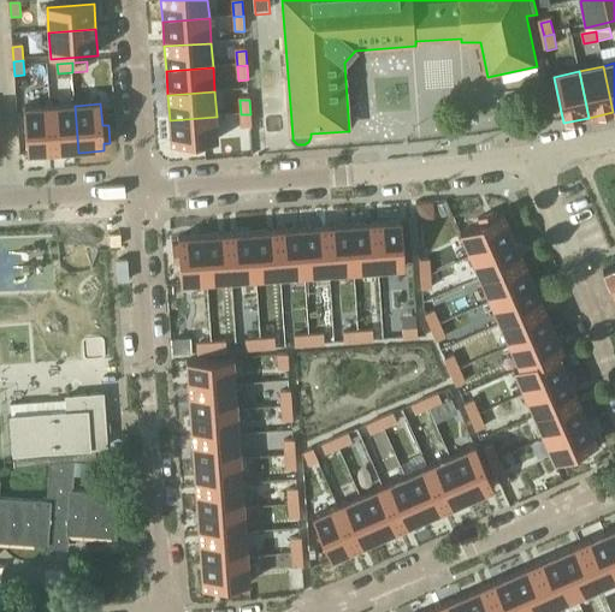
[(75,106),(51,107),(53,154),(78,153),(75,106)]
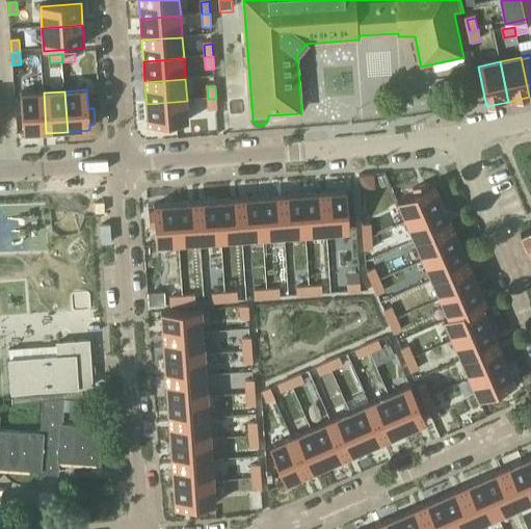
[(44,93),(21,95),(24,135),(46,133),(44,93)]
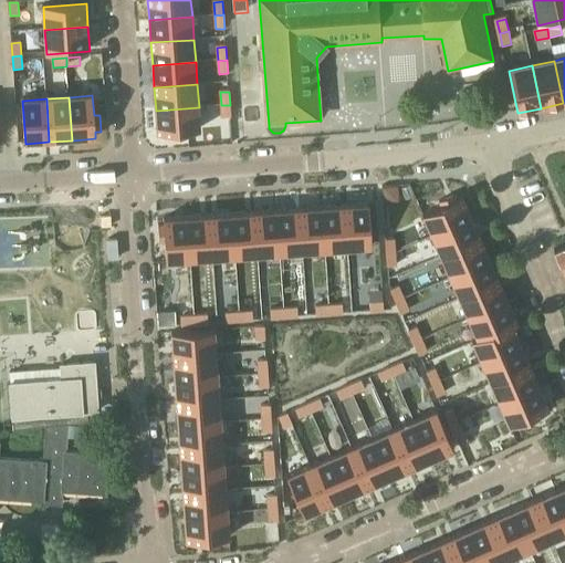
[(230,105),(221,105),(222,118),(231,118),(230,105)]
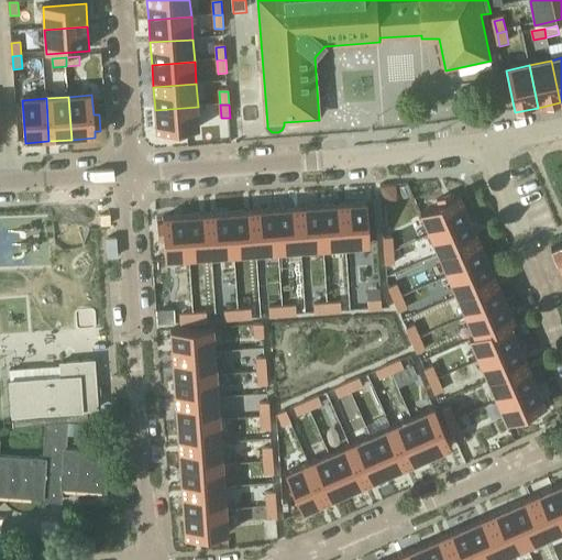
[(198,107),(155,110),(156,133),(163,133),(163,138),(179,136),(179,131),(199,130),(198,107)]
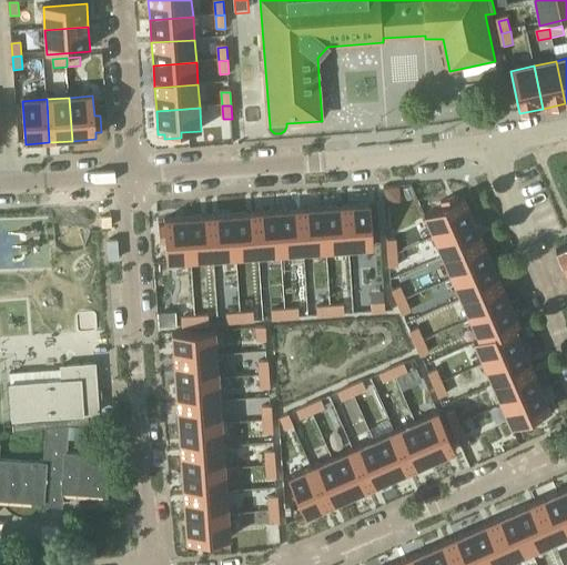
[(443,209),(425,217),(434,239),(474,221),(464,200),(458,202),(456,197),(441,203),(443,209)]
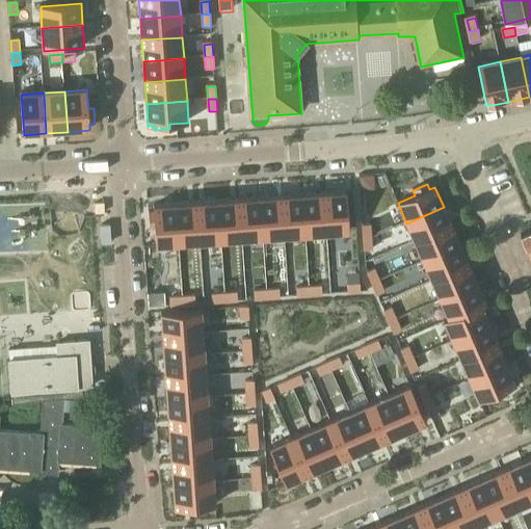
[(346,193),(324,194),(327,235),(349,234),(346,193)]
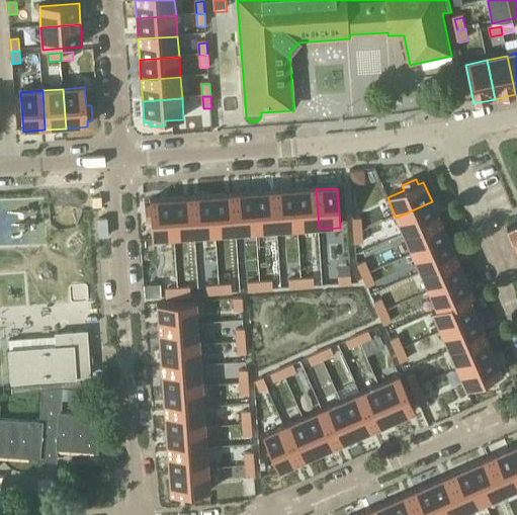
[(316,189),(294,191),(297,231),(319,229),(316,189)]
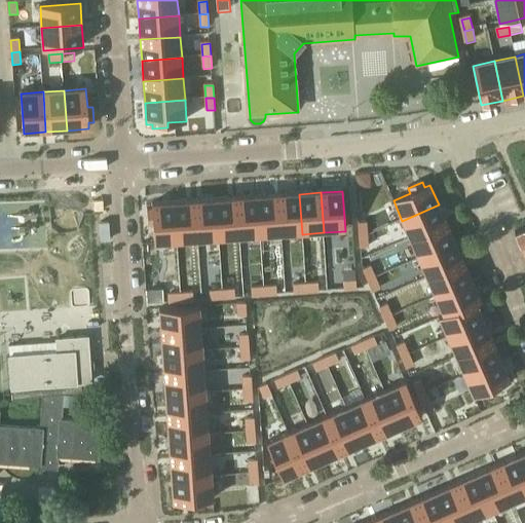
[(299,194),(278,195),(282,235),(302,234),(299,194)]
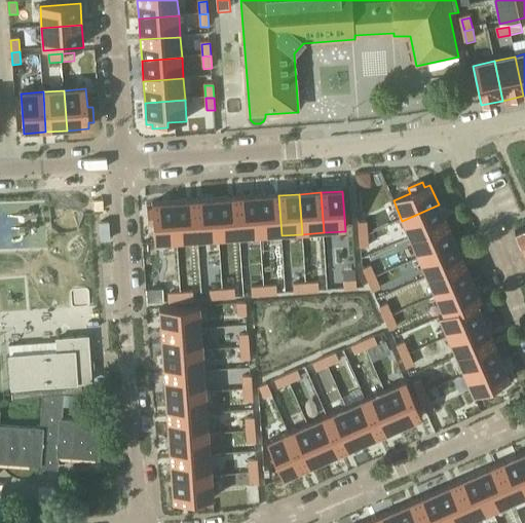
[(278,195),(258,197),(261,237),(282,235),(278,195)]
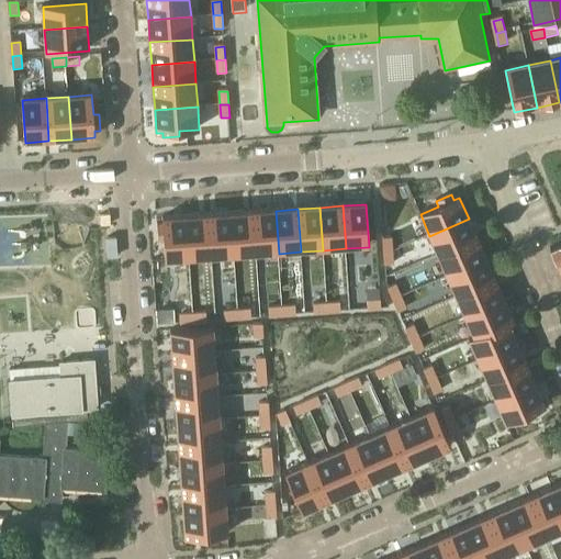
[(276,211),(253,212),(256,255),(279,254),(276,211)]
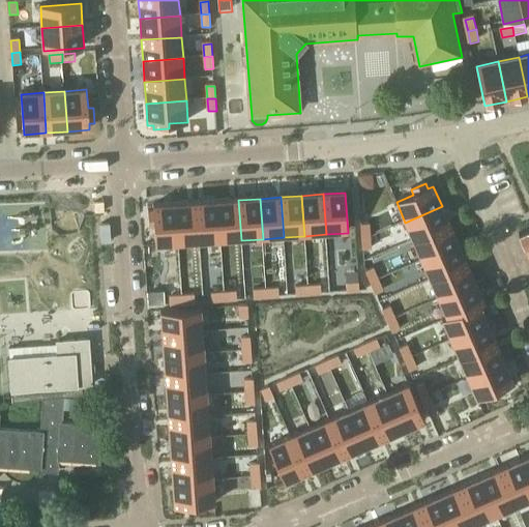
[(238,200),(217,202),(221,242),(241,240),(238,200)]
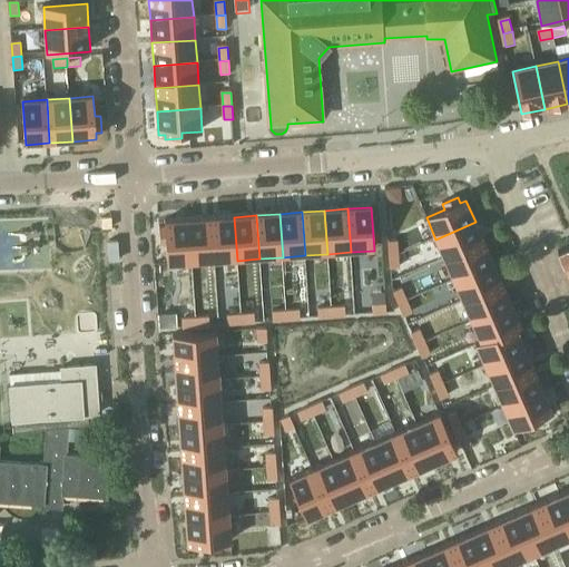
[(234,217),(212,218),(215,262),(237,261),(234,217)]
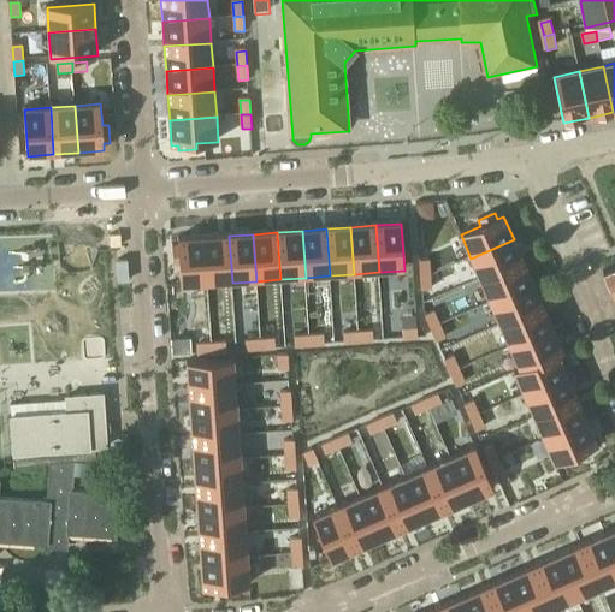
[(229,236),(203,237),(207,284),(232,283),(229,236)]
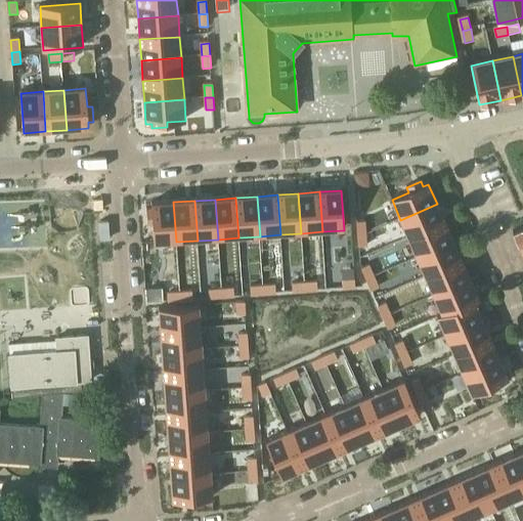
[(151,210),(147,210),(148,225),(153,225),(155,244),(176,242),(173,202),(151,204),(151,210)]
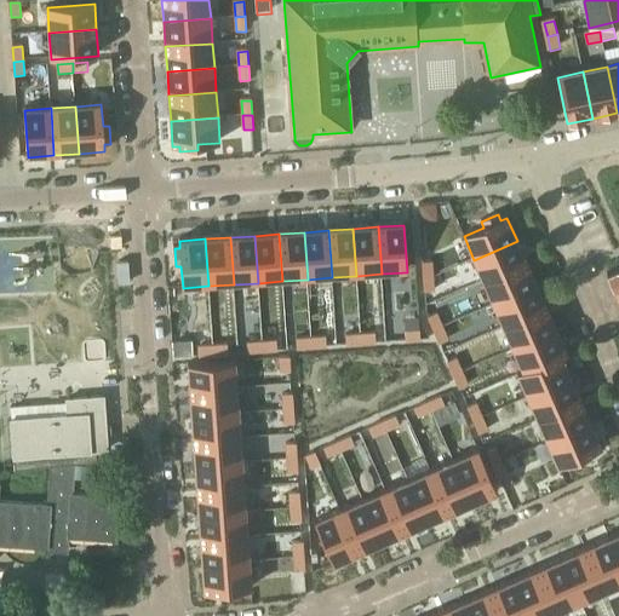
[(517,241),(474,260),(483,283),(527,264),(517,241)]
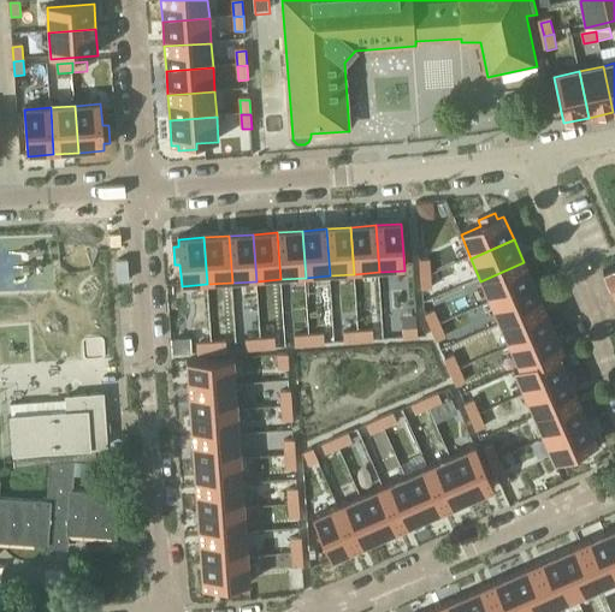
[(430,261),(420,262),(421,277),(431,275),(430,261)]
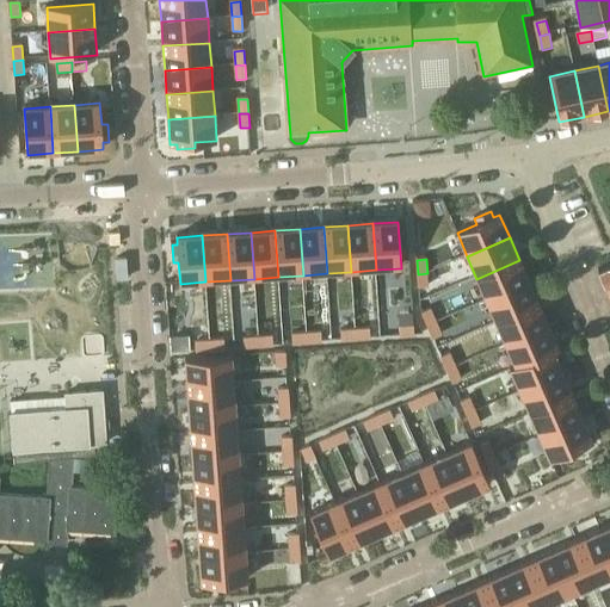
[(519,260),(476,279),(487,301),(529,283),(519,260)]
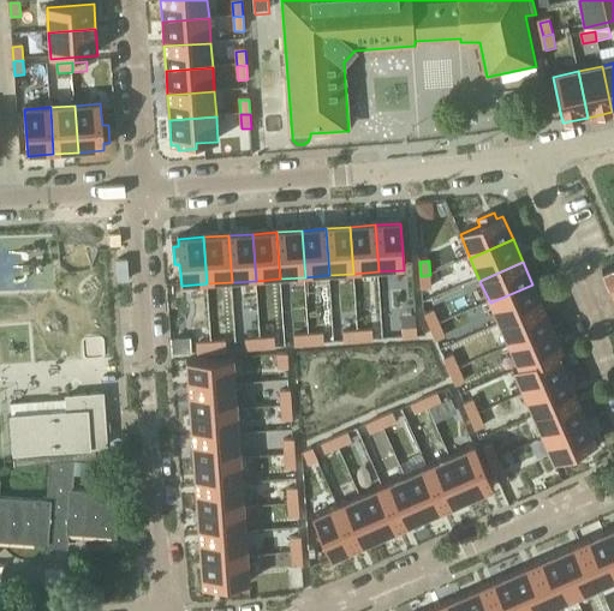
[(613,265),(602,271),(613,295),(613,265)]
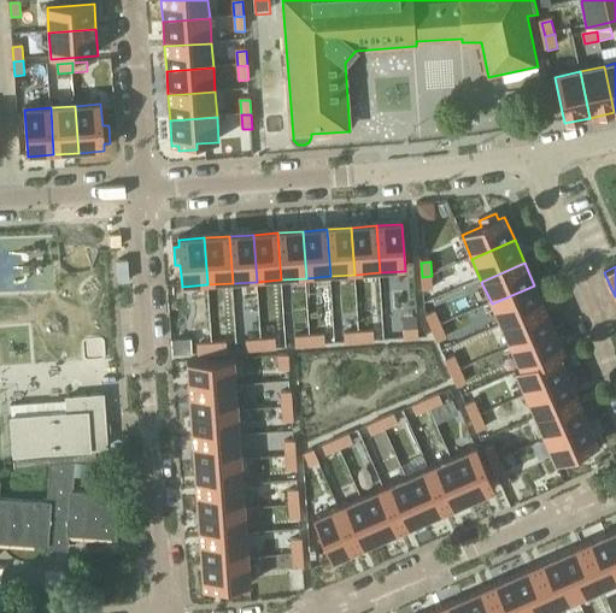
[(432,276),(422,277),(423,292),(433,292),(432,276)]
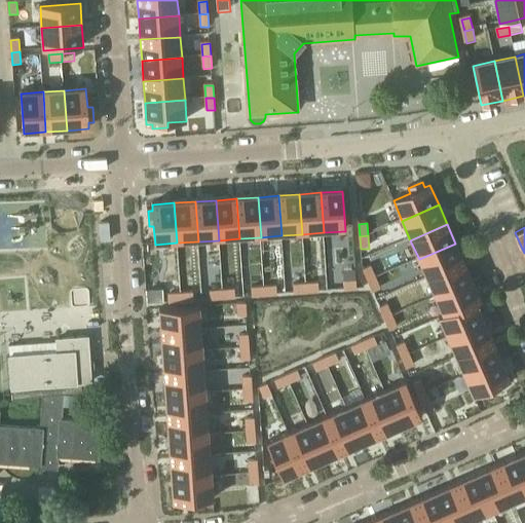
[(455,244),(419,259),(427,278),(464,262),(455,244)]
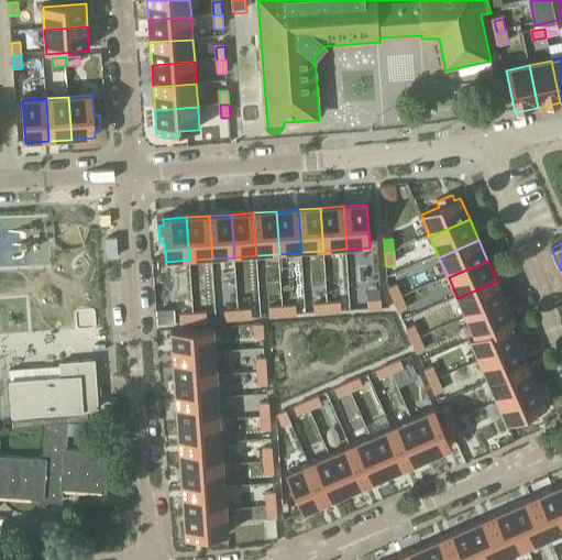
[(497,281),(458,298),(466,319),(506,302),(497,281)]
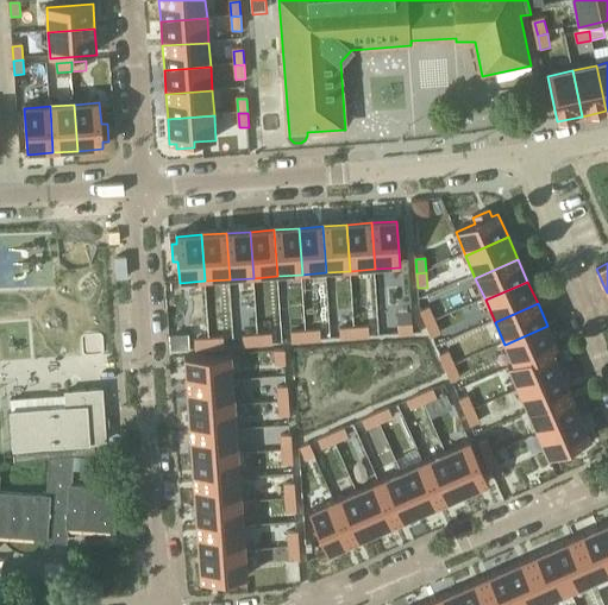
[(430,309),(421,313),(426,326),(436,322),(430,309)]
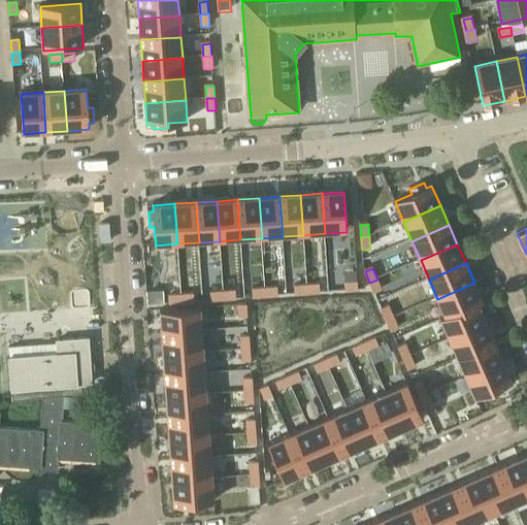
[(377,280),(369,283),(374,294),(383,291),(377,280)]
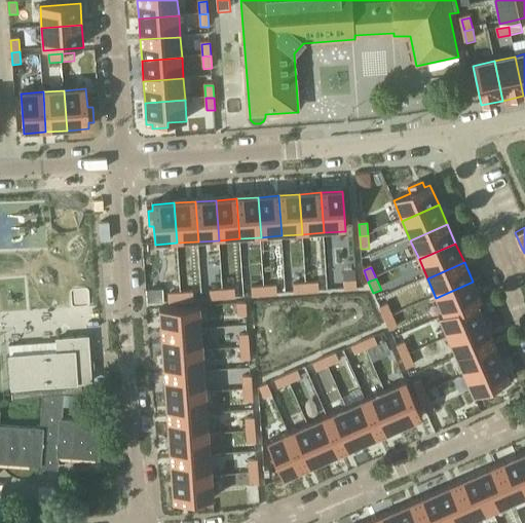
[(357,282),(344,283),(344,291),(357,290),(357,282)]
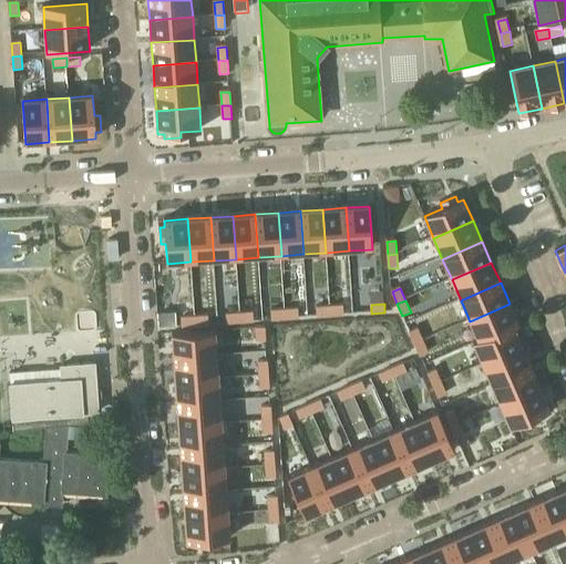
[(510,304),(470,321),(479,340),(473,342),(474,344),(518,325),(510,304)]
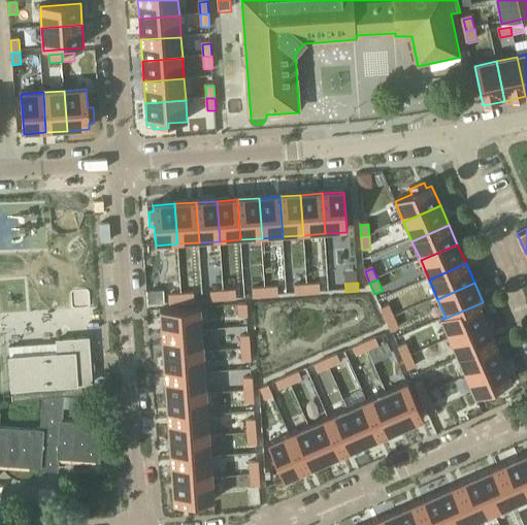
[(320,286),(307,287),(308,295),(321,294),(320,286)]
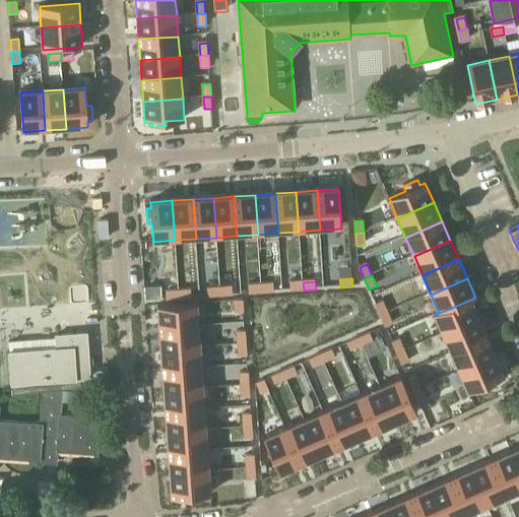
[(303,282),(290,282),(290,292),(304,291),(303,282)]
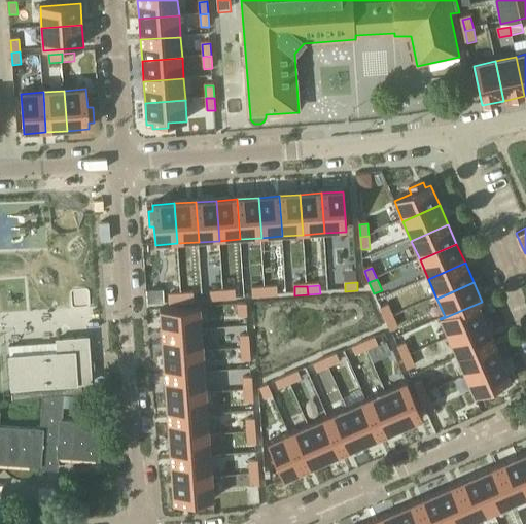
[(265,288),(252,289),(253,298),(266,298),(265,288)]
